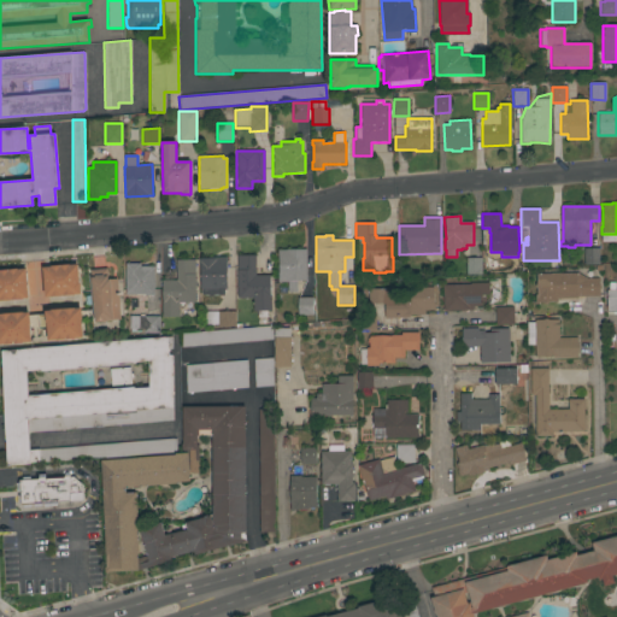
[(583,265),(583,248),(599,248),(599,265),(583,265)]
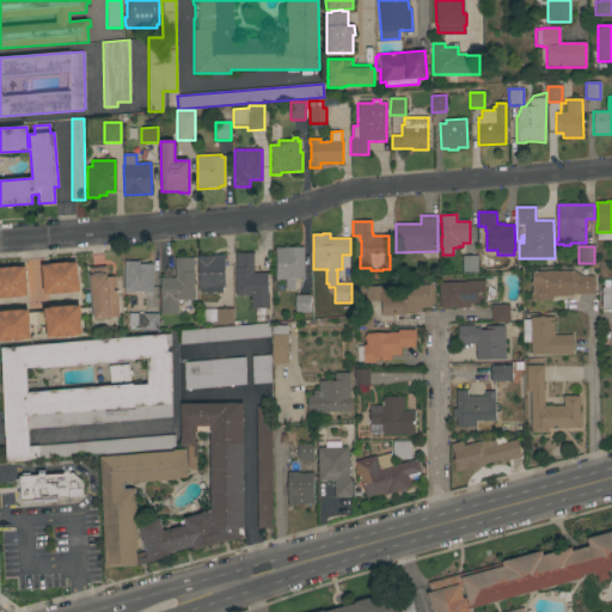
[(294,279),(294,289),(286,289),(285,280),(275,280),(275,248),(304,248),(304,279),(294,279)]
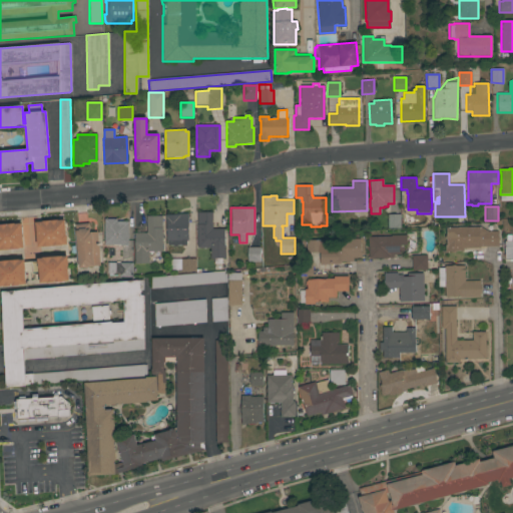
[(196,212),(212,212),(212,229),(224,229),(224,246),(225,246),(225,259),(221,259),(221,264),(213,265),(213,259),(210,259),(210,247),(197,248),(196,212)]
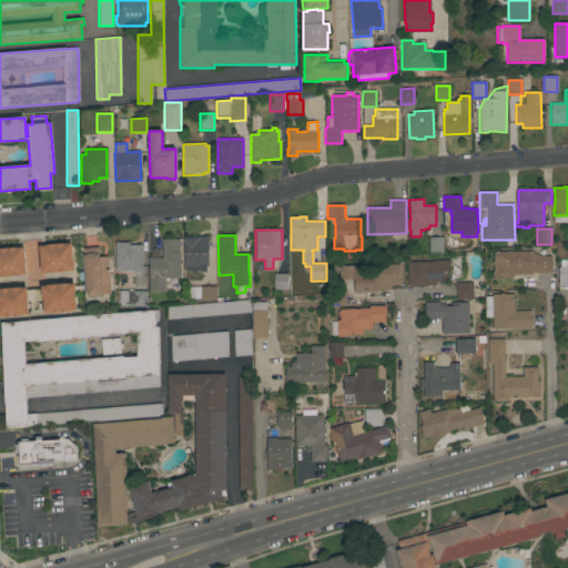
[(206,265),(206,272),(201,272),(201,271),(195,271),(195,273),(191,273),(191,271),(185,271),(185,266),(184,266),(184,254),(183,254),(183,239),(196,239),(196,236),(209,236),(209,265),(206,265)]
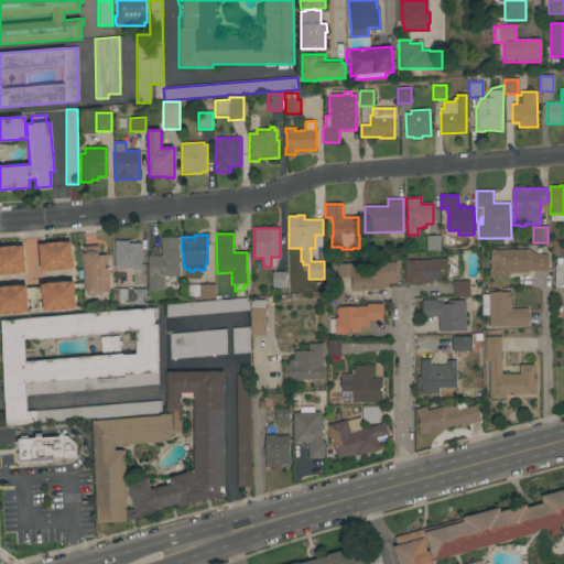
[(440,252),(426,251),(426,236),(440,236),(440,252)]
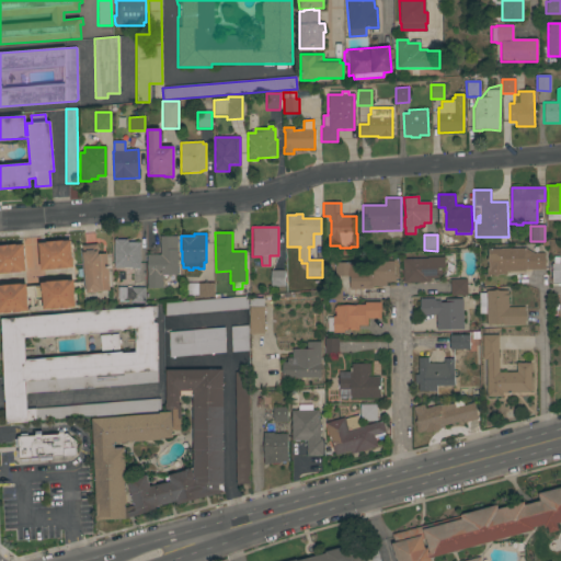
[(147,274),(147,255),(160,255),(160,237),(176,237),(178,275),(162,275),(162,288),(147,288),(147,274)]
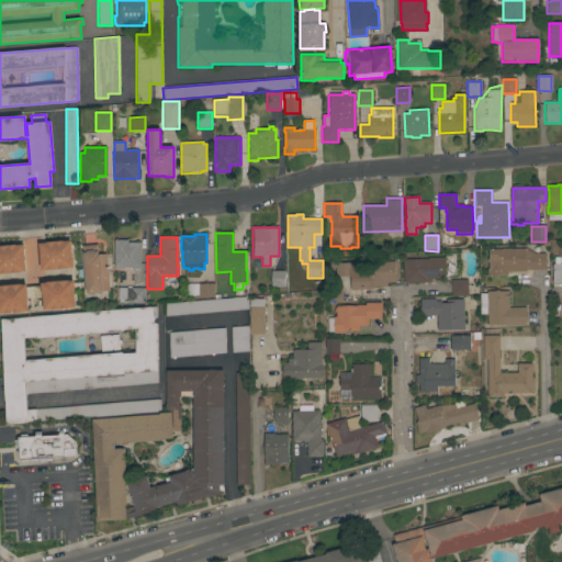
[(46,243),(63,242),(70,240),(71,258),(72,258),(74,268),(68,268),(68,269),(46,271),(46,270),(41,271),(38,244),(46,243)]
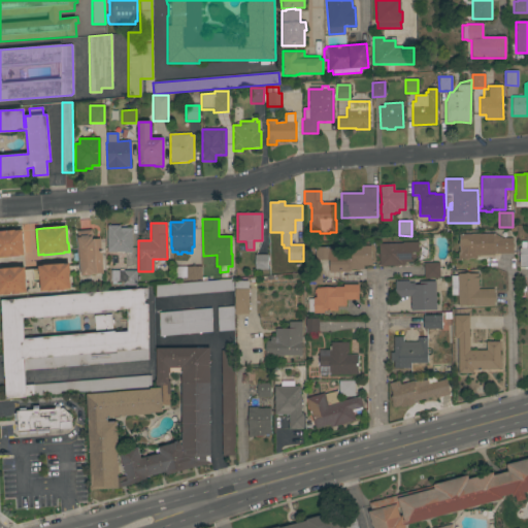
[(107,253),(107,226),(121,226),(121,228),(132,228),(132,253),(107,253)]
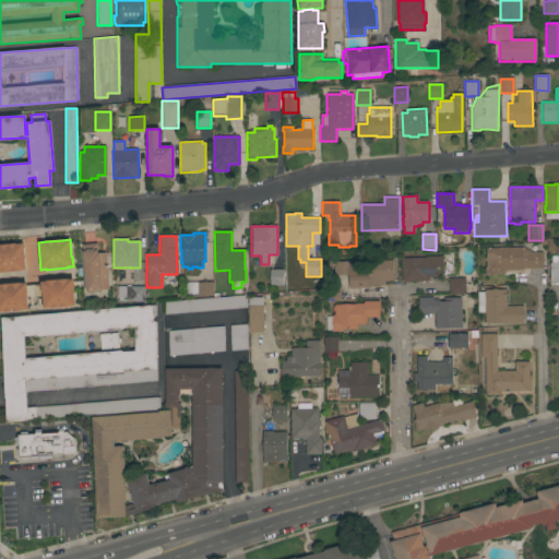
[(0,244),(16,244),(16,245),(24,244),(25,271),(21,271),(21,272),(0,272),(0,244)]
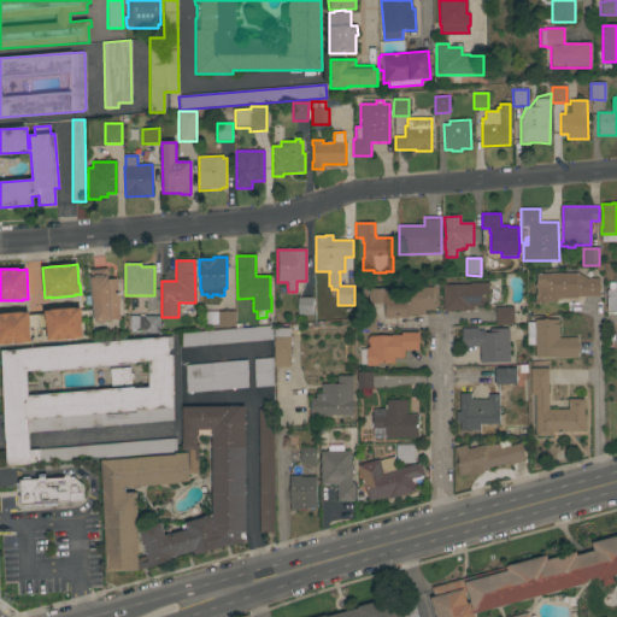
[(90,270),(107,269),(107,280),(117,278),(121,319),(113,319),(113,321),(107,321),(107,322),(94,323),(90,270)]
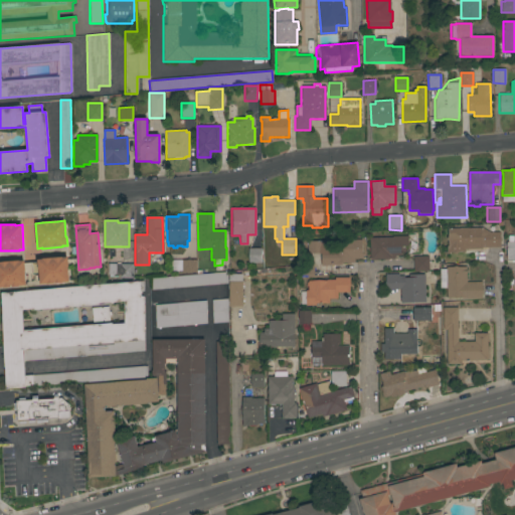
[(459,228),(467,227),(467,228),(477,228),(477,227),(480,227),(480,228),(482,228),(489,232),(500,232),(500,237),(501,240),(500,243),(500,247),(482,248),(465,249),(466,252),(456,253),(452,252),(447,252),(447,245),(448,245),(448,241),(447,238),(448,236),(448,228),(459,228)]
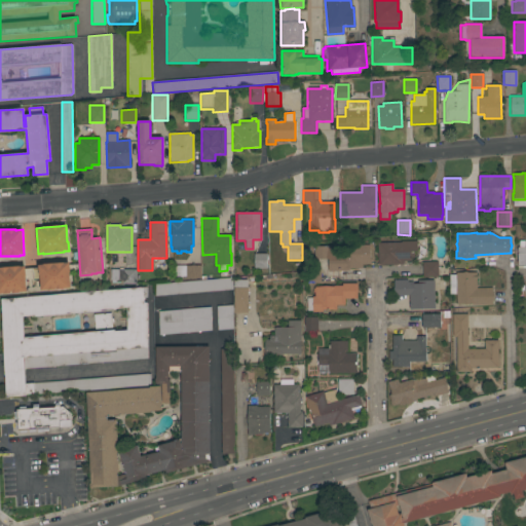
[(525,267),(518,267),(517,247),(519,247),(519,240),(524,240),(524,248),(525,248),(525,267)]
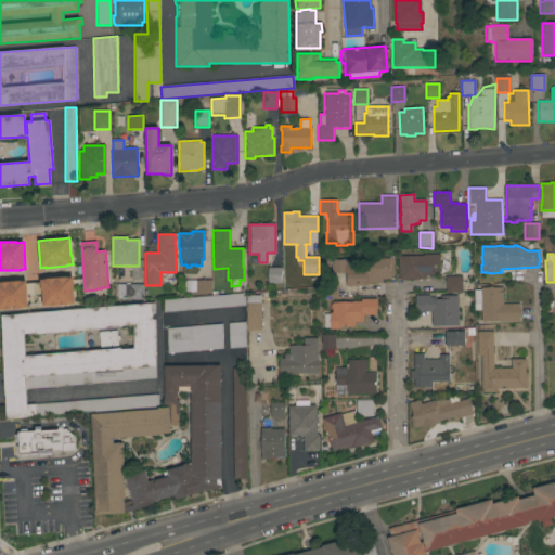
[(423,256),(423,255),(440,255),(440,275),(426,275),(426,279),(399,280),(398,256),(423,256)]
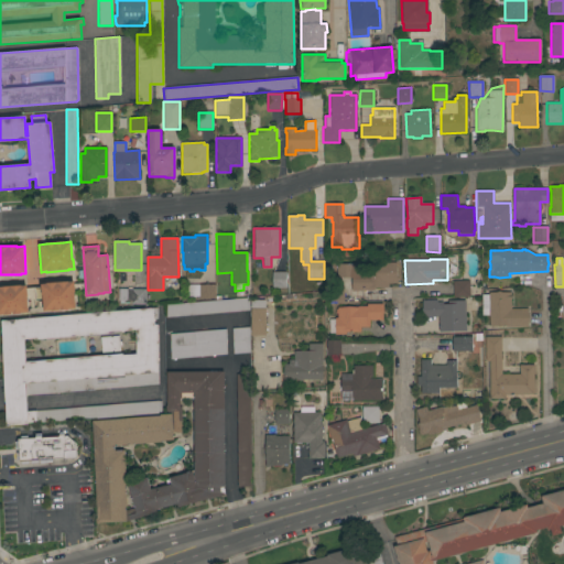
[(397,283),(388,283),(388,288),(373,289),(373,291),(351,291),(351,278),(338,278),(337,264),(396,262),(397,283)]
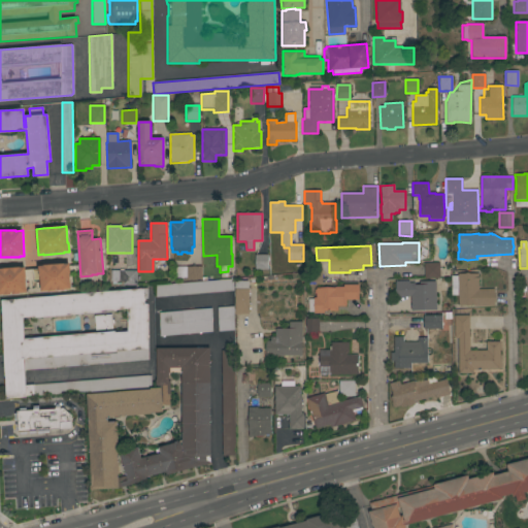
[(255,269),(255,255),(268,255),(268,269),(255,269)]
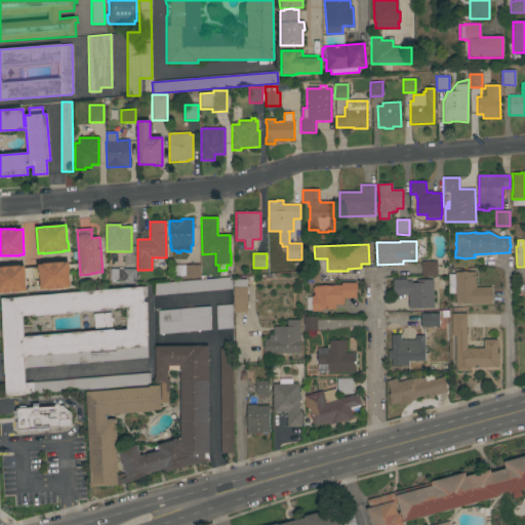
[(421,277),(421,261),(437,260),(437,277),(421,277)]
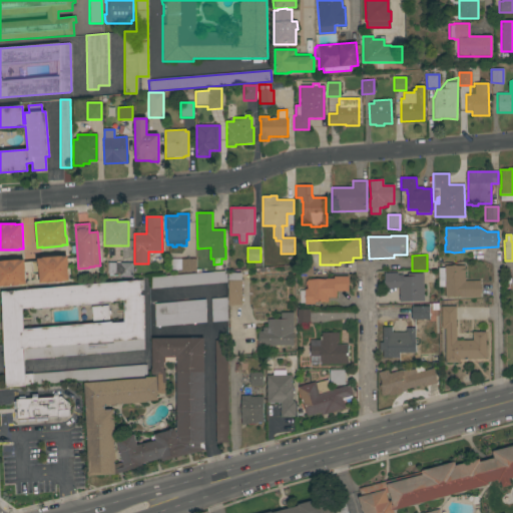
[(42,259),(42,258),(62,255),(62,257),(67,257),(68,266),(67,266),(68,282),(62,282),(62,283),(46,284),(46,283),(39,283),(39,269),(37,269),(37,259),(42,259)]
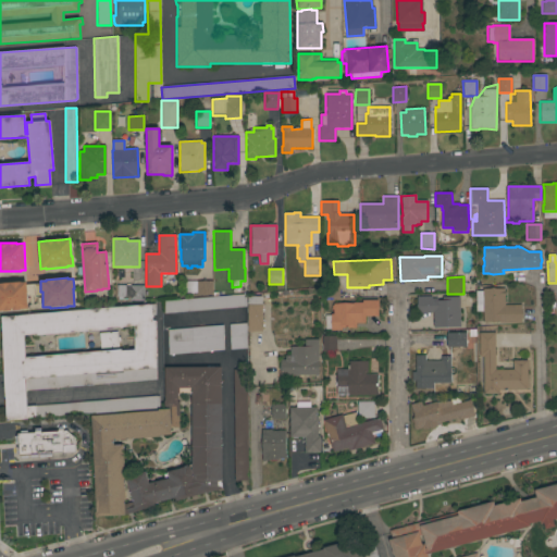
[(196,295),(196,293),(185,293),(185,281),(212,282),(212,295),(196,295)]
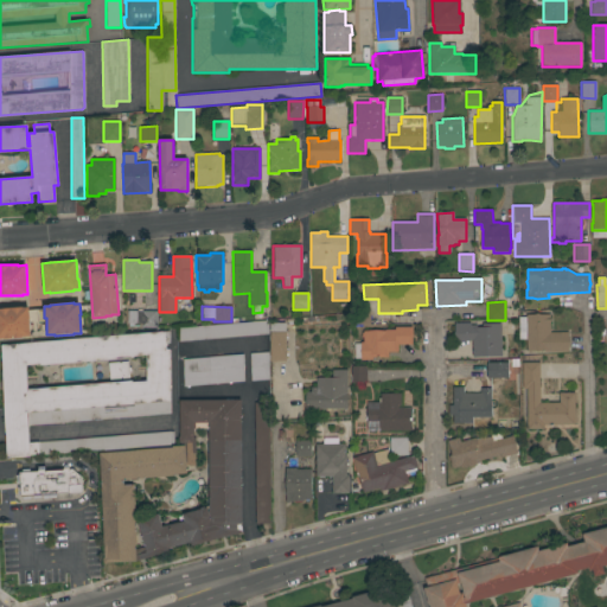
[(30,319),(29,319),(31,337),(23,338),(4,340),(4,339),(0,339),(0,308),(23,307),(23,308),(29,307),(30,319)]
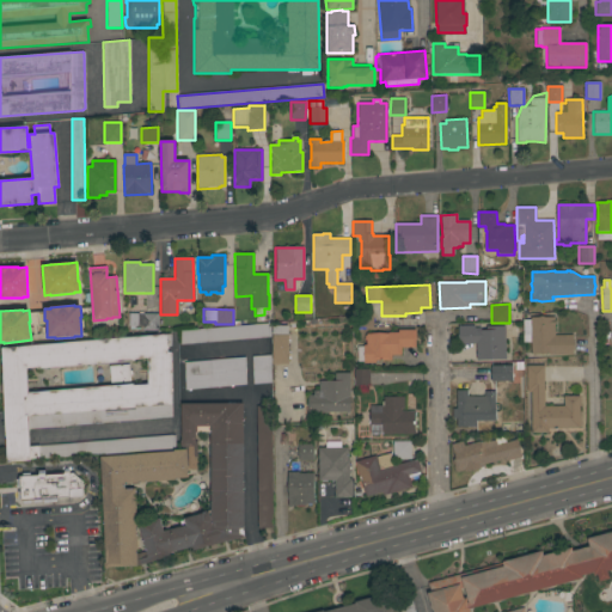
[(158,313),(158,329),(128,329),(128,313),(158,313)]
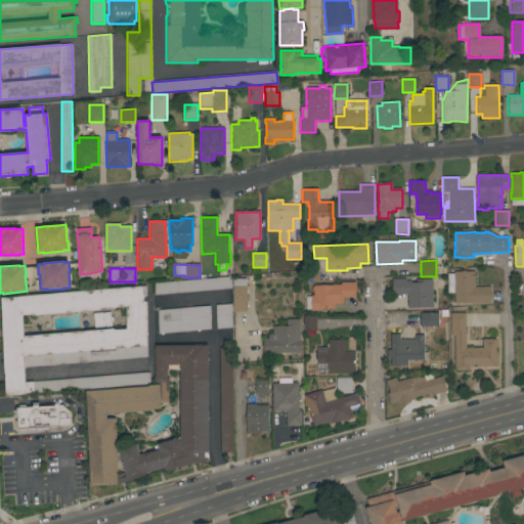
[(470,302),(454,303),(453,293),(447,293),(446,274),(453,273),(453,272),(474,271),(475,287),(490,286),(491,303),(470,304),(470,302)]
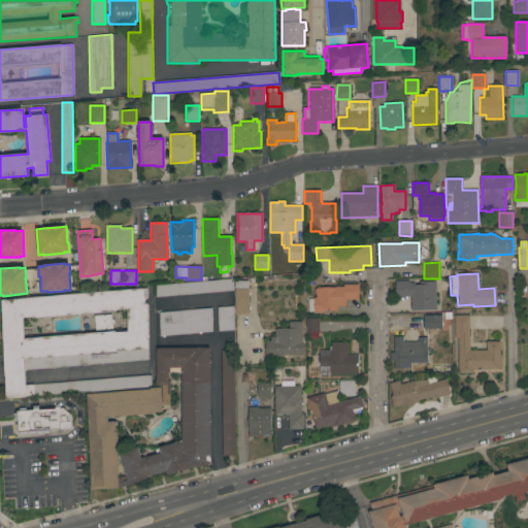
[(155,297),(156,285),(233,278),(233,291),(155,297)]
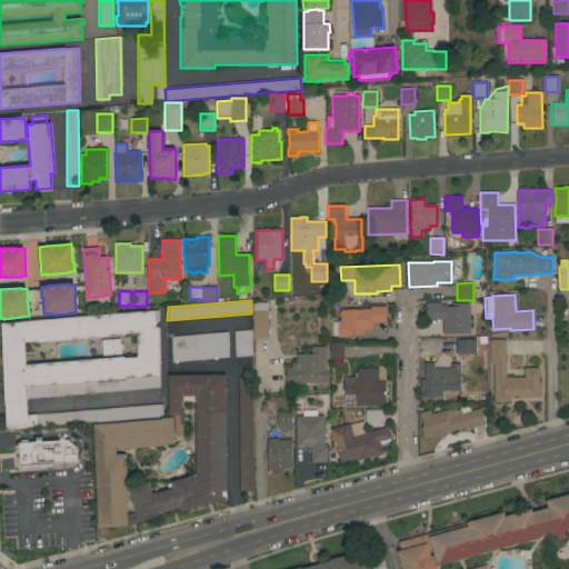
[(442,335),(442,320),(426,320),(425,302),(441,301),(441,305),(447,305),(447,306),(451,306),(451,303),(469,302),(470,333),(442,335)]
